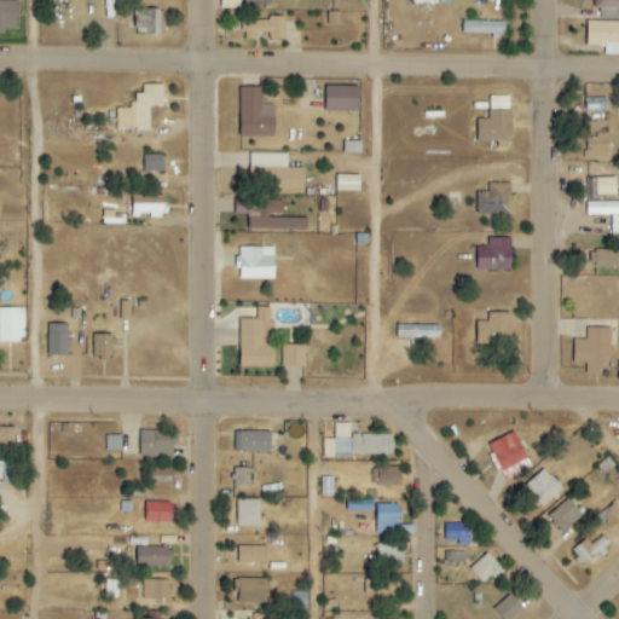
[(0,0),(0,23),(16,23),(16,0),(0,0)]
